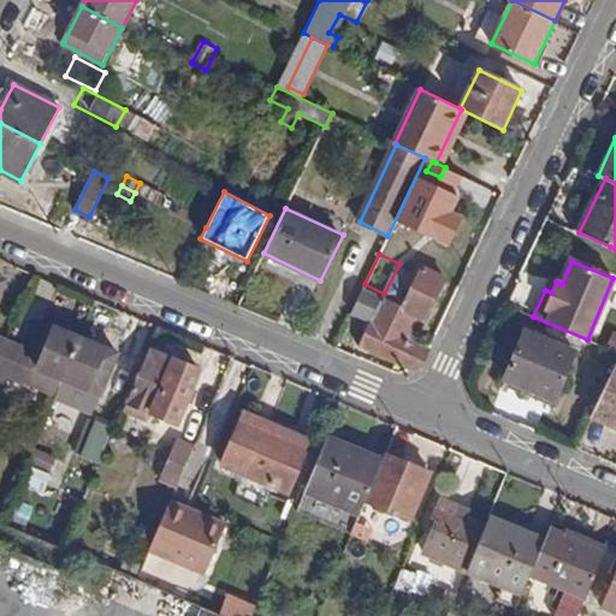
[(418,272),(400,264),(384,294),(360,347),(410,371),(424,366),(433,348),(416,339),(446,277),(422,266),(418,272)]
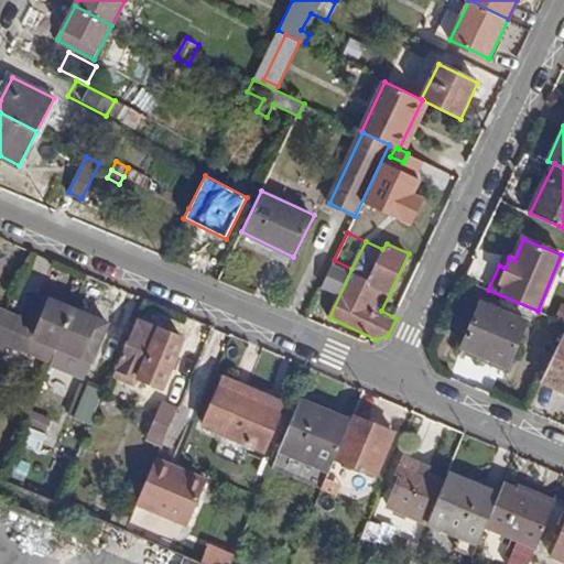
[(509,258),(503,255),(499,266),(505,268),(509,258)]
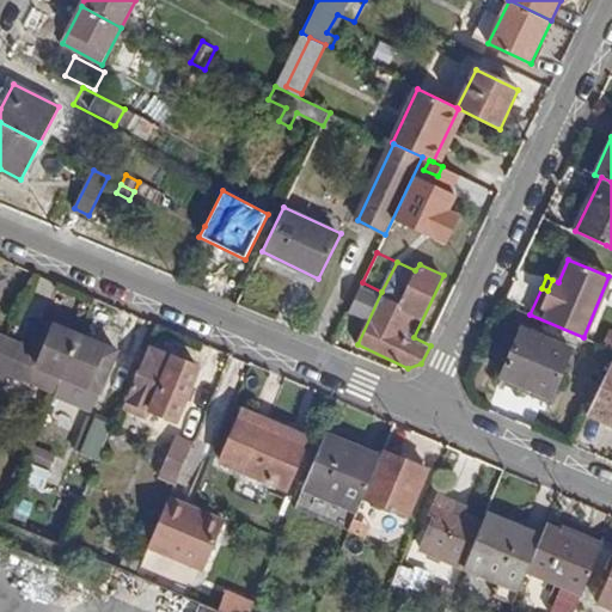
[(18,357),(63,377),(81,336),(46,320),(34,348),(18,357)]
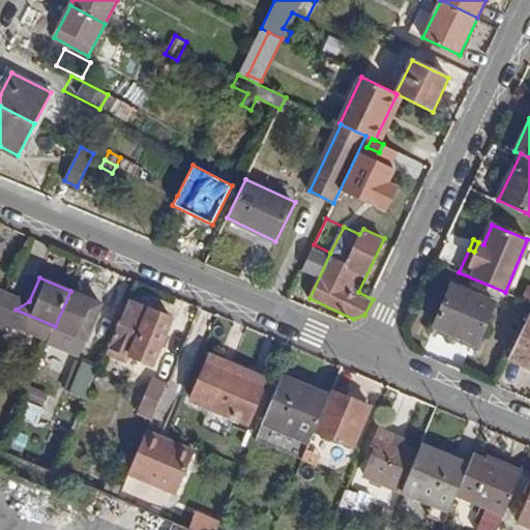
[(495,302),(453,284),(435,326),(476,345),(495,302)]
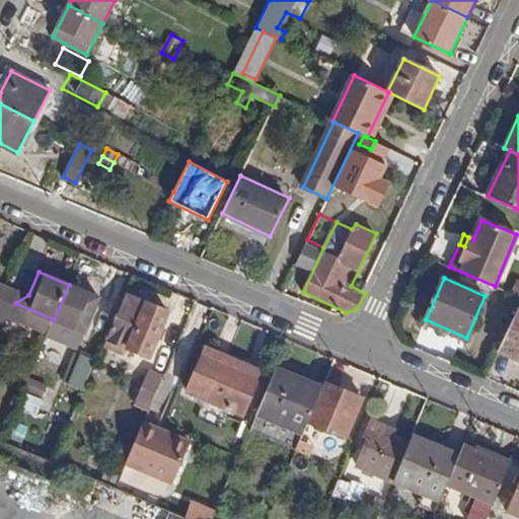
[(69,285),(54,319),(85,334),(100,297),(69,285)]
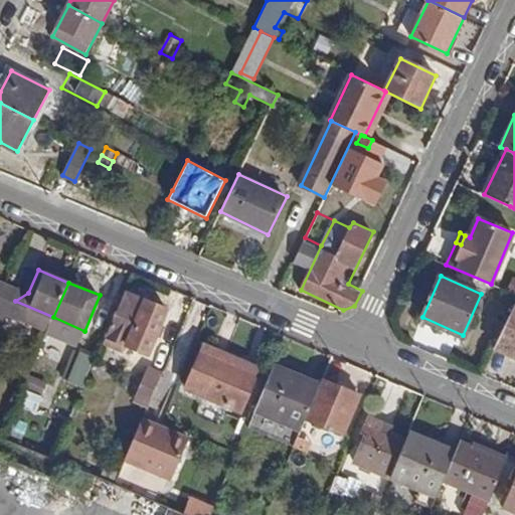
[(6,284),(0,298),(0,311),(9,315),(15,301),(28,293),(6,284)]
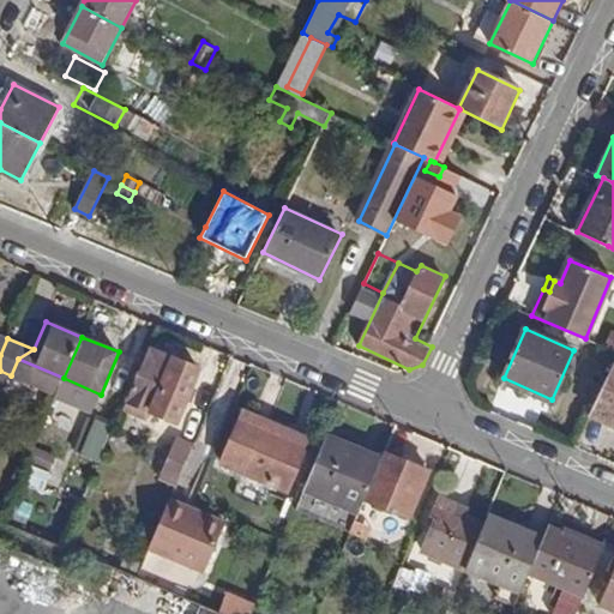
[(200,368),(151,345),(124,409),(143,417),(155,414),(176,422),(200,368)]
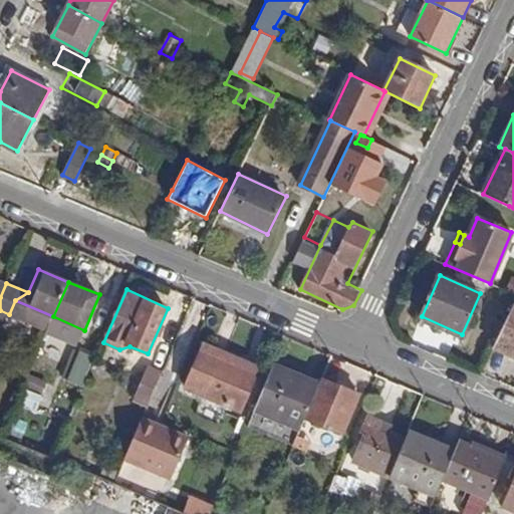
[(513,305),(494,347),(513,356),(513,305)]
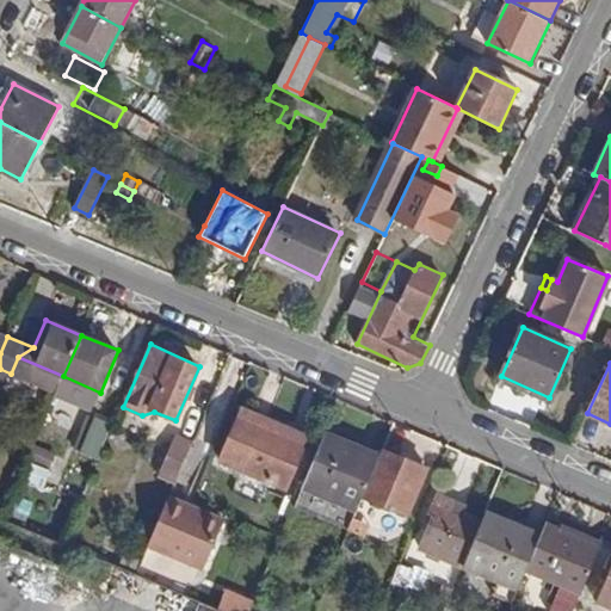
[(118,417),(92,406),(80,433),(106,445),(118,417)]
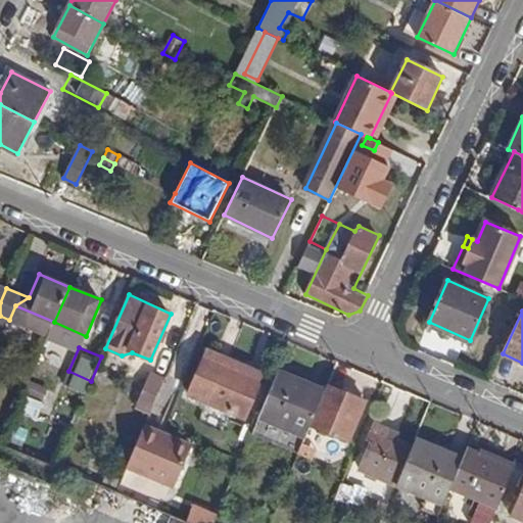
[(263,380),(204,357),(188,393),(246,419),(263,380)]
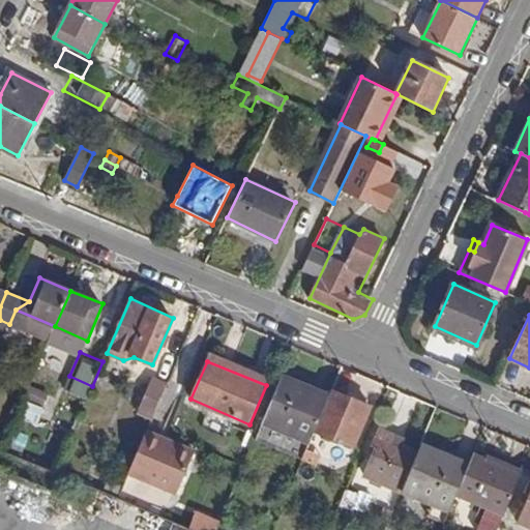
[(308,444),(315,431),(330,394),(283,374),(261,424),(308,444)]
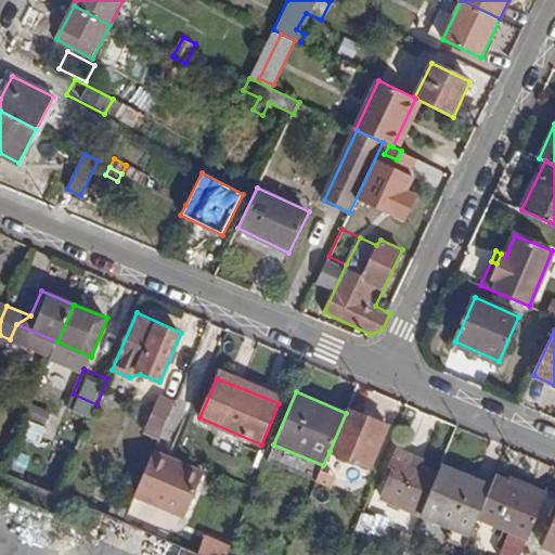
[(5,407),(26,415),(31,403),(11,395),(5,407)]
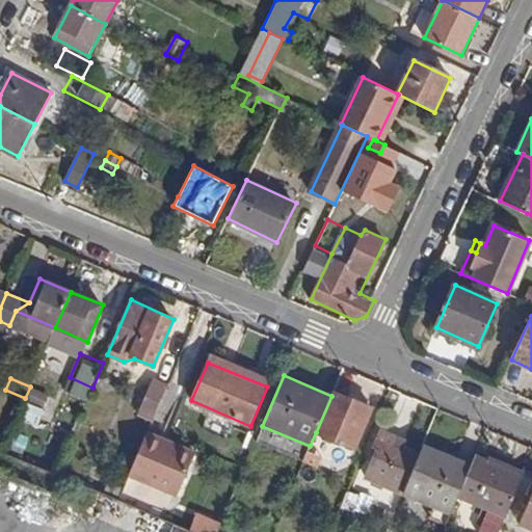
[(167,386),(153,379),(141,405),(156,411),(167,386)]
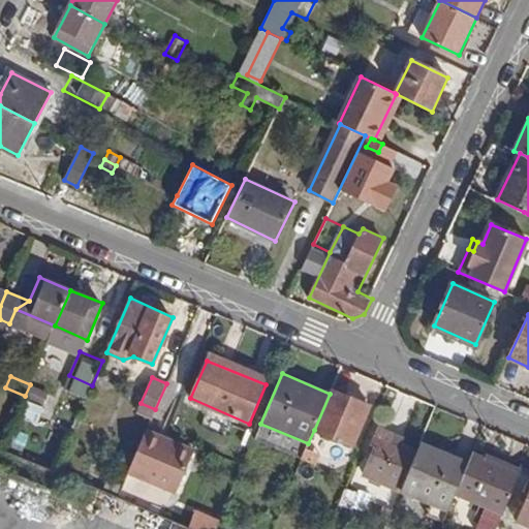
[(30,384),(25,396),(43,404),(49,392),(30,384)]
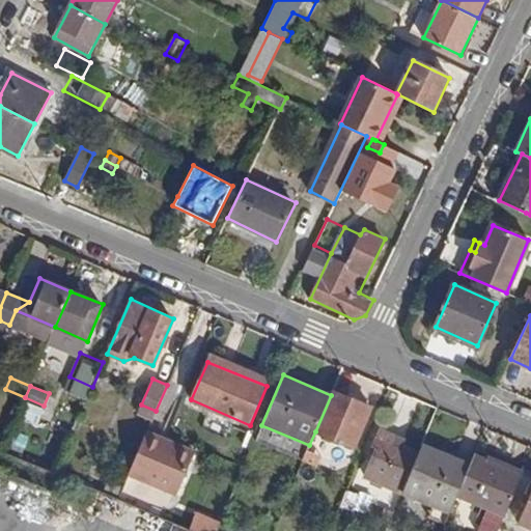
[(331,395),(315,431),(354,447),(371,407),(333,390),(331,395)]
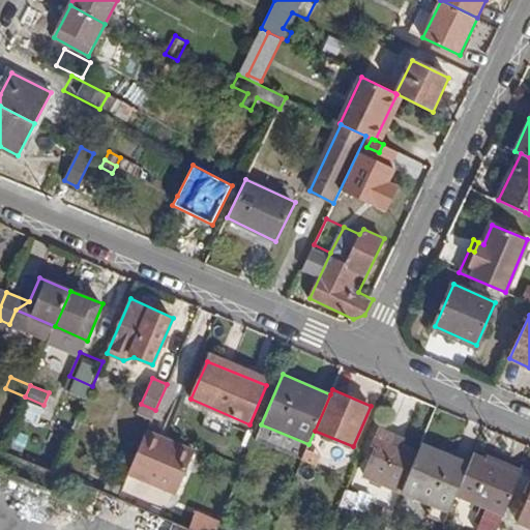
[(43,405),(25,396),(18,411),(41,421),(49,407),(43,405)]
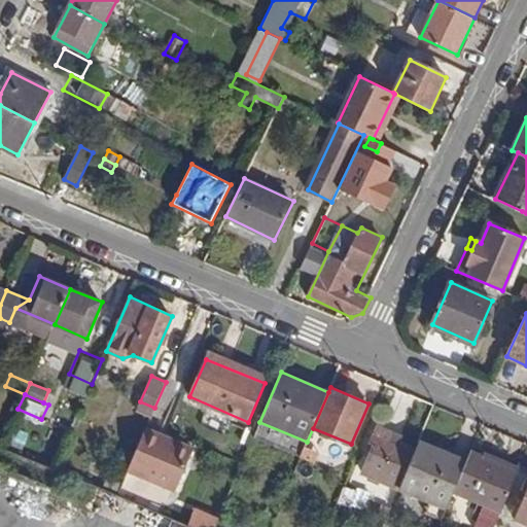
[(398,489),(415,450),(386,437),(388,430),(378,425),(371,444),(374,445),(361,472),(398,489)]
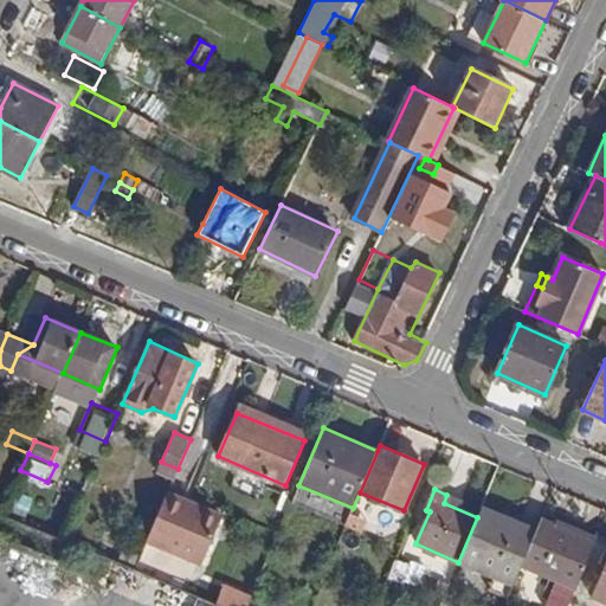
[(223,517),(167,494),(147,542),(202,565),(223,517)]
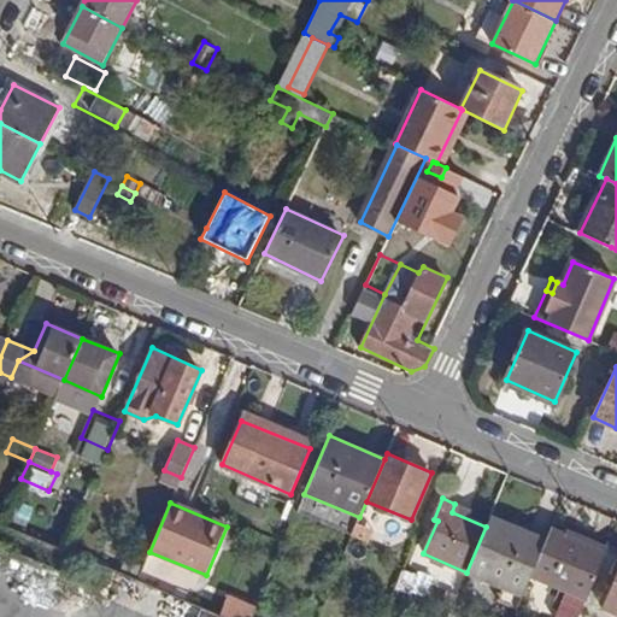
[(492,515),(486,527),(466,573),(503,588),(498,600),(517,610),(532,576),(546,539),(492,515)]
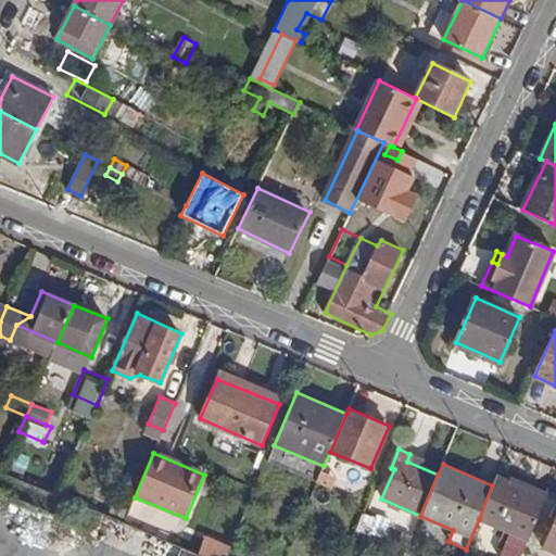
[(492,485),(479,519),(510,533),(529,541),(547,497),(509,480),(497,475),(492,485)]
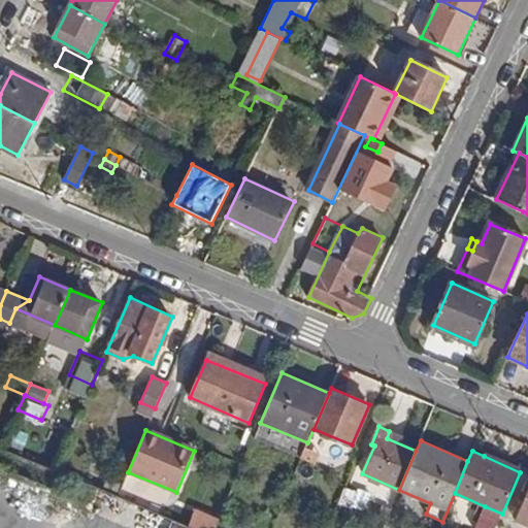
[(522,466),(485,452),(484,456),(520,472),(522,466)]
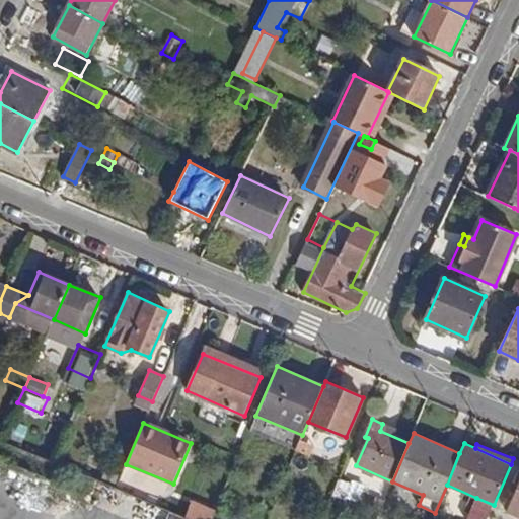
[(518,480),(506,512),(518,517),(518,480)]
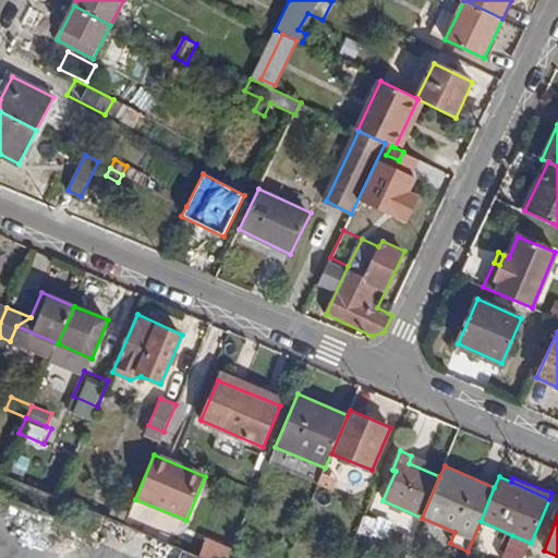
[(523,557),(531,543),(512,535),(502,557),(523,557)]
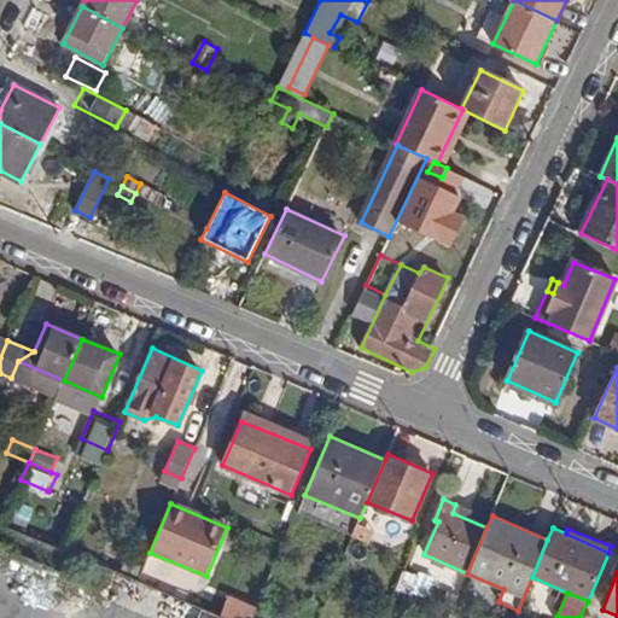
[(222,614),(231,617),(244,617),(250,601),(228,595),(222,614)]
